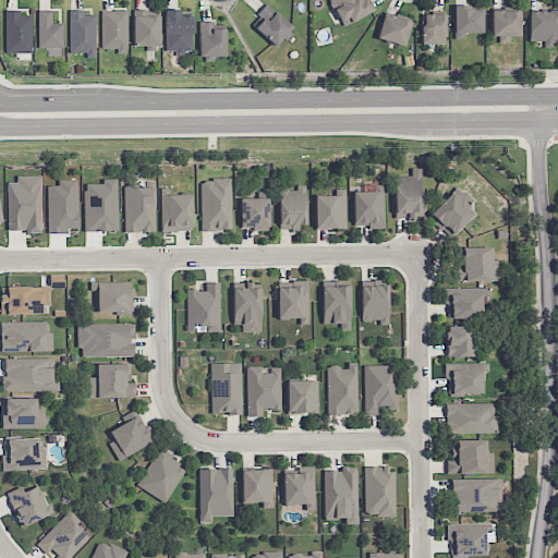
[(373,11),(367,0),(329,0),(341,26),(373,11)]
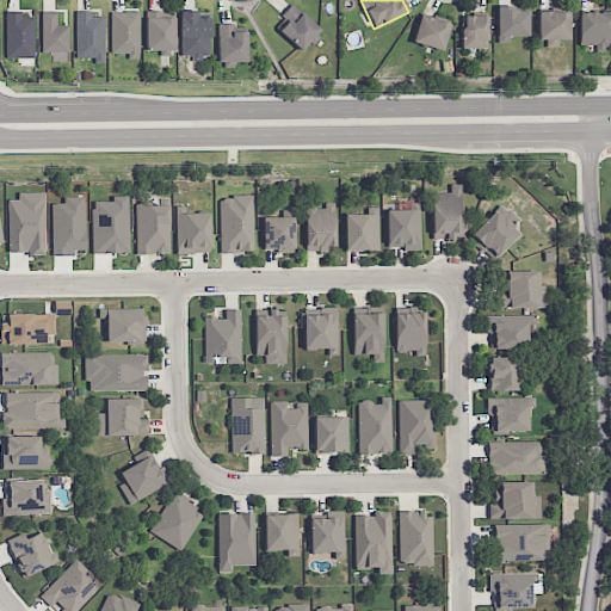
[(273,25),(301,50),(320,30),(292,5),(273,25)]
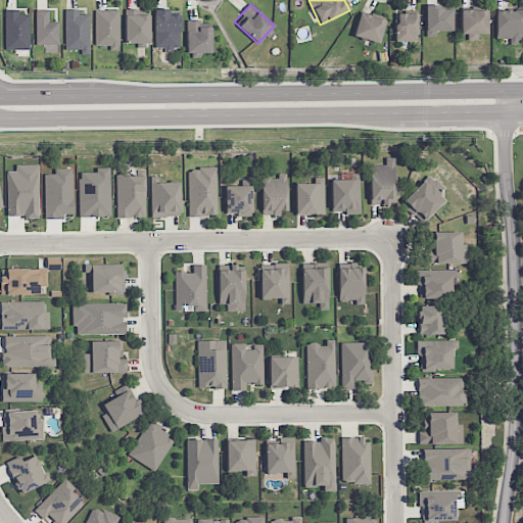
[(452,8),(439,8),(439,5),(425,5),(425,37),(436,37),(436,31),(452,31),(452,8)]
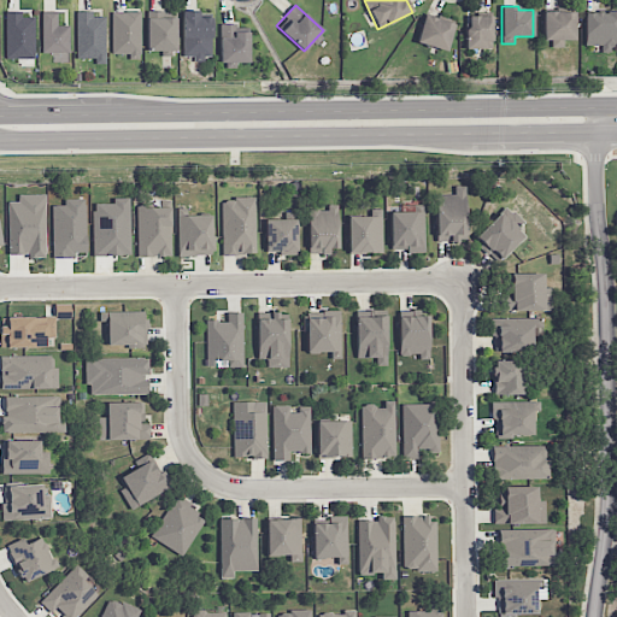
[(182,57),(194,57),(194,58),(211,58),(211,17),(199,17),(199,10),(182,11),(182,57)]
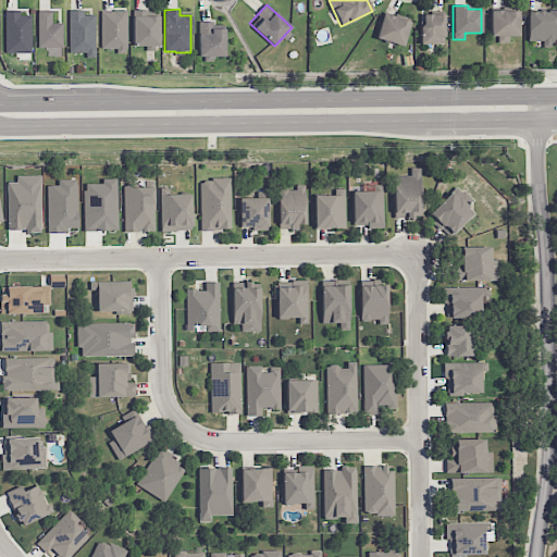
[(5,52),(32,52),(31,15),(20,15),(20,10),(4,11),(5,52)]
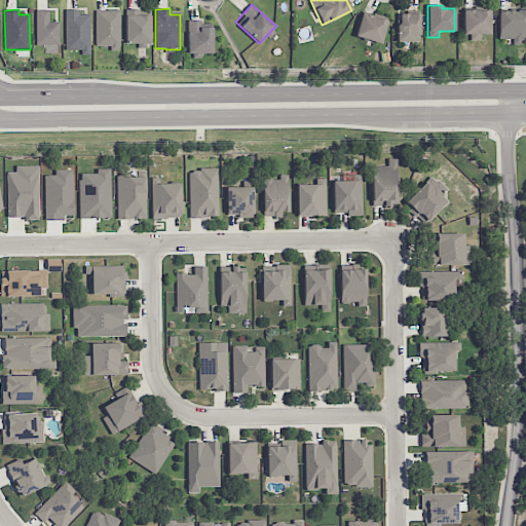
[(89,13),(79,13),(79,9),(65,9),(66,49),(80,49),(80,54),(90,54),(89,13)]
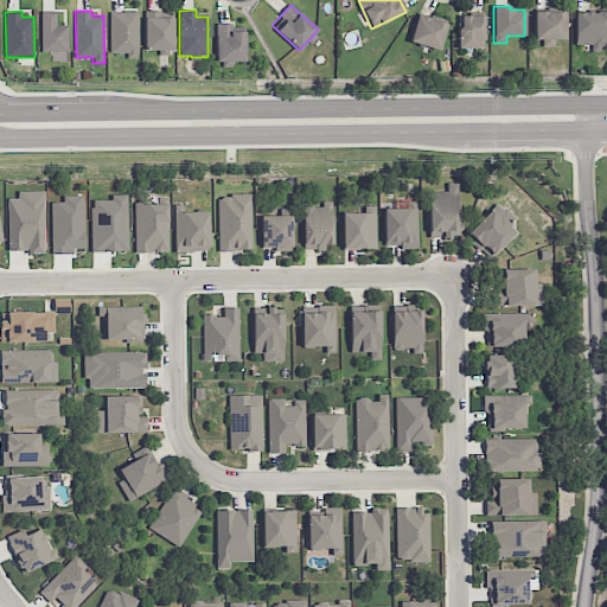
[(138,11),(109,11),(110,53),(127,53),(127,58),(139,57),(138,11)]
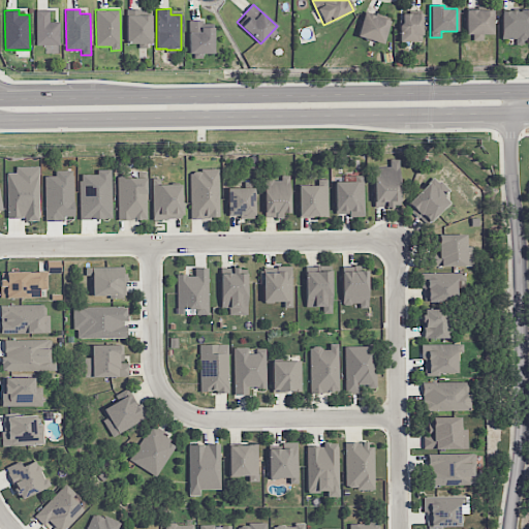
[(151,42),(151,9),(126,9),(126,43),(151,42)]
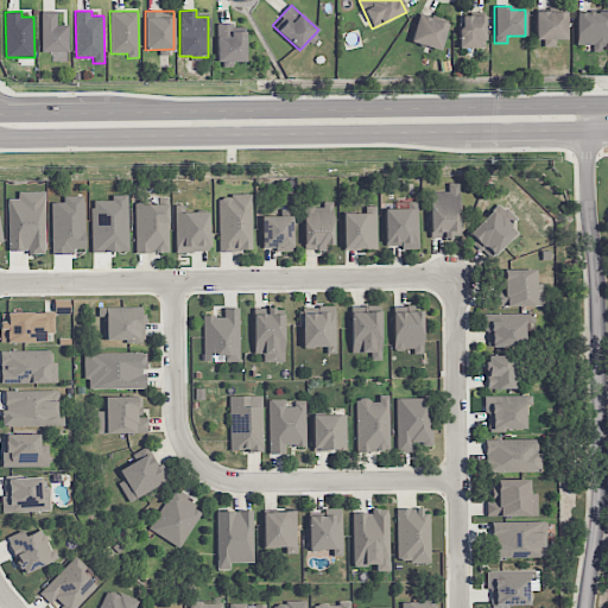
[(567,12),(536,11),(534,39),(543,39),(543,46),(555,46),(555,39),(565,39),(567,12)]
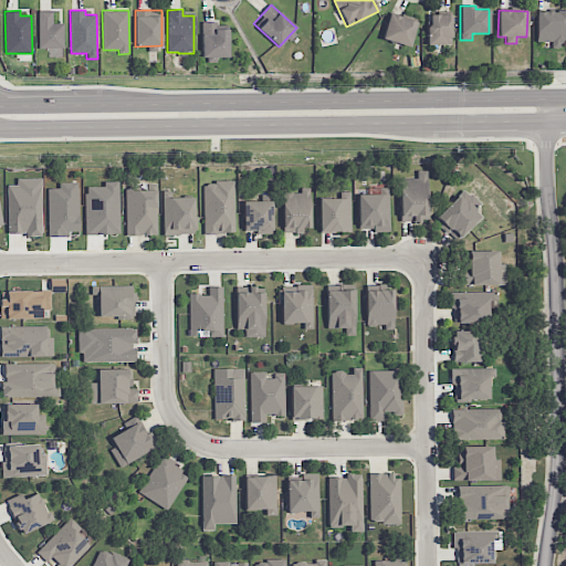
[(565,32),(565,10),(536,11),(537,41),(552,41),(552,48),(565,46),(565,32)]
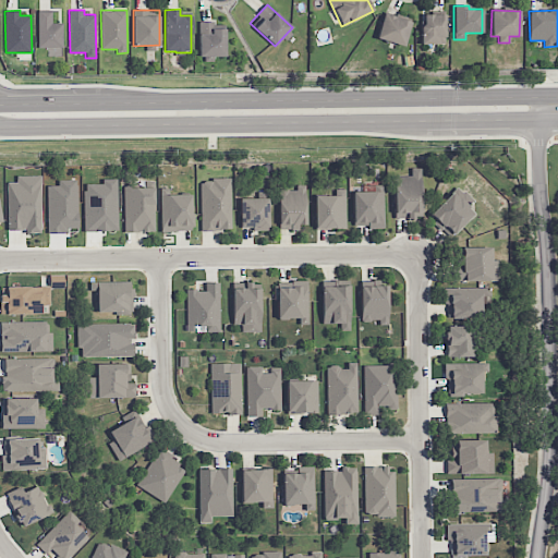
[(38,47),(63,48),(63,23),(51,23),(51,11),(38,11),(38,47)]
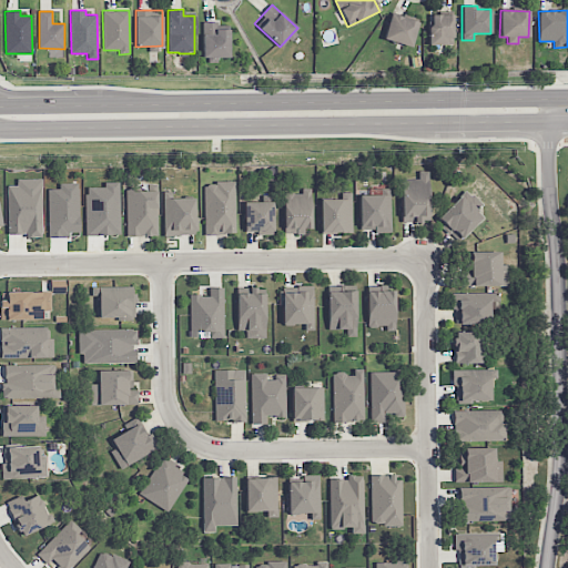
[(383,39),(411,47),(418,22),(391,13),(383,39)]
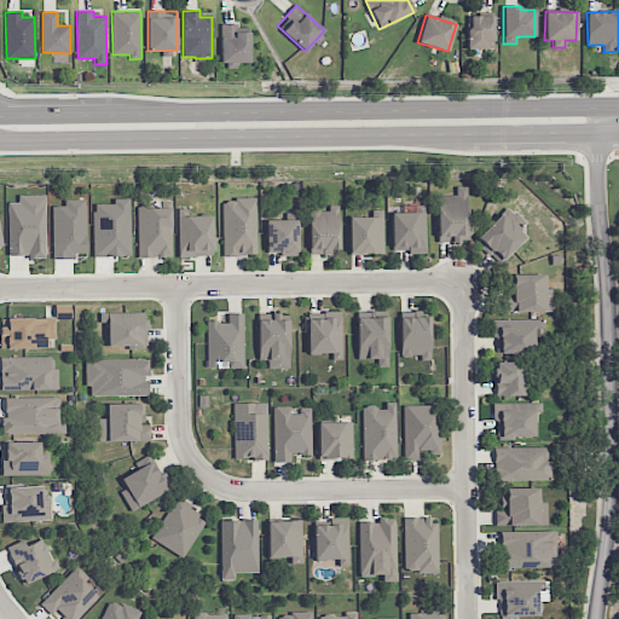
[(468,48),(493,48),(493,16),(468,16),(468,48)]
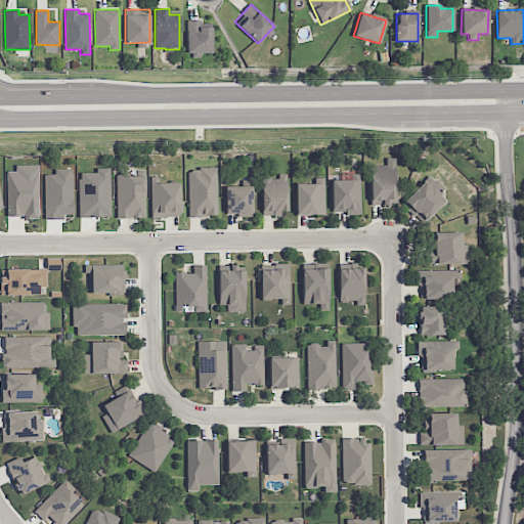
[(187,52),(211,52),(211,27),(201,27),(201,20),(186,20),(187,52)]
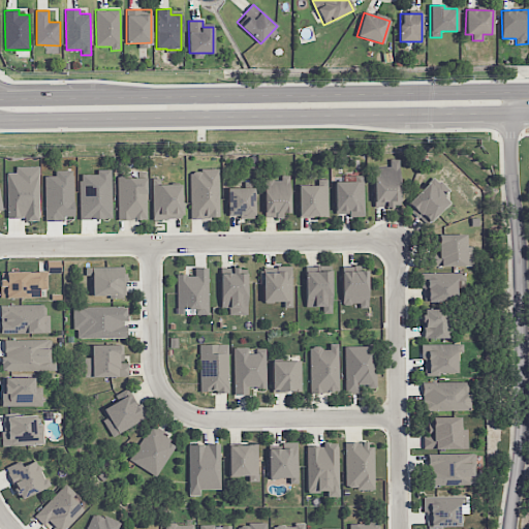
[(398,159),(390,159),(390,166),(374,166),(374,207),(399,207),(398,159)]
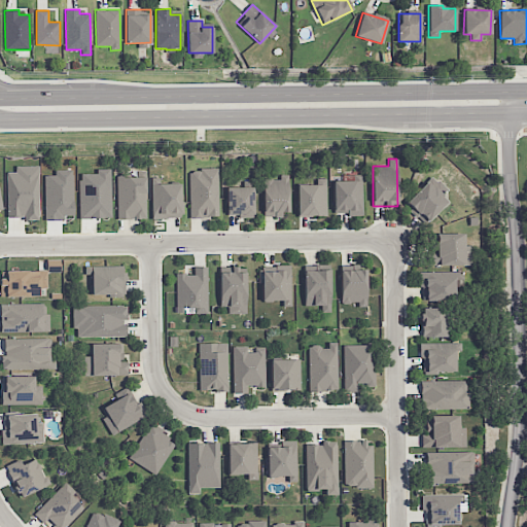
[(39,166),(15,166),(15,172),(7,172),(6,218),(38,218),(39,166)]
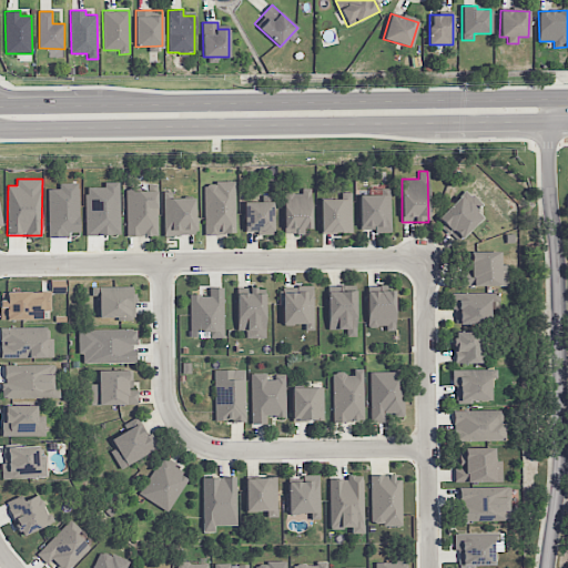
[(234,182),(203,182),(204,234),(234,234),(234,182)]
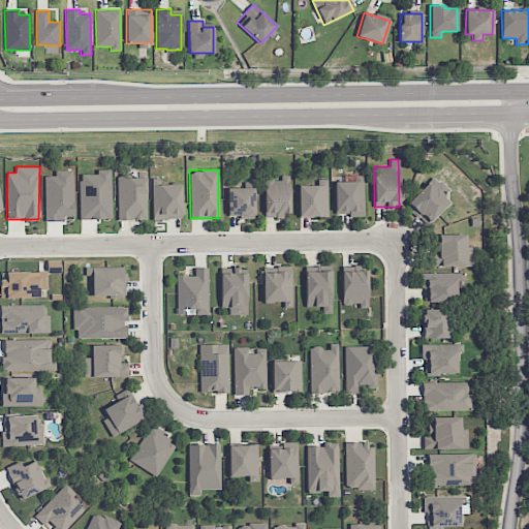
[(289,175),(281,175),(281,179),(265,179),(263,216),(289,216),(289,175)]
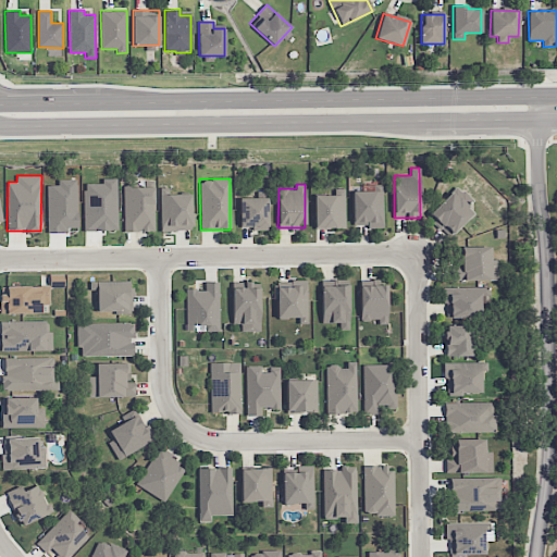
[(383,227),(383,184),(368,184),(368,192),(353,192),(353,224),(367,224),(367,227),(383,227)]
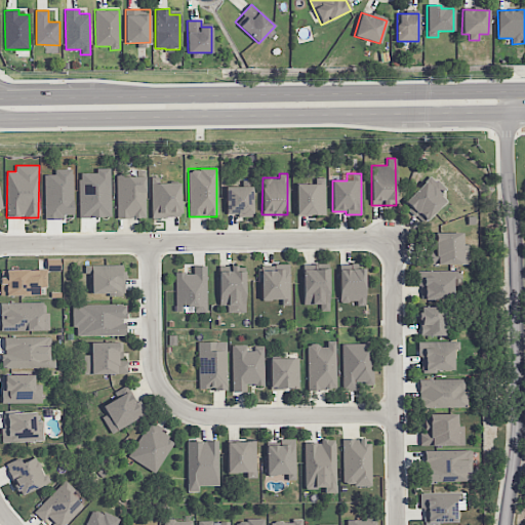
[(145,217),(145,176),(116,176),(117,218),(145,217)]
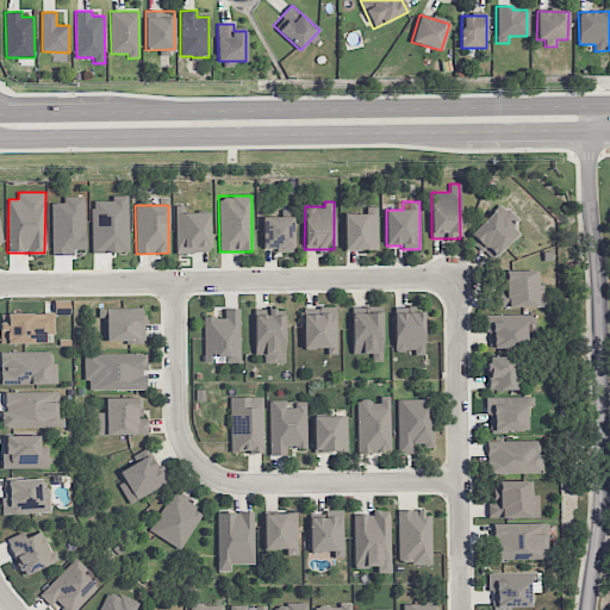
[(378,206),(362,206),(362,213),(344,213),(344,249),(377,250),(378,206)]
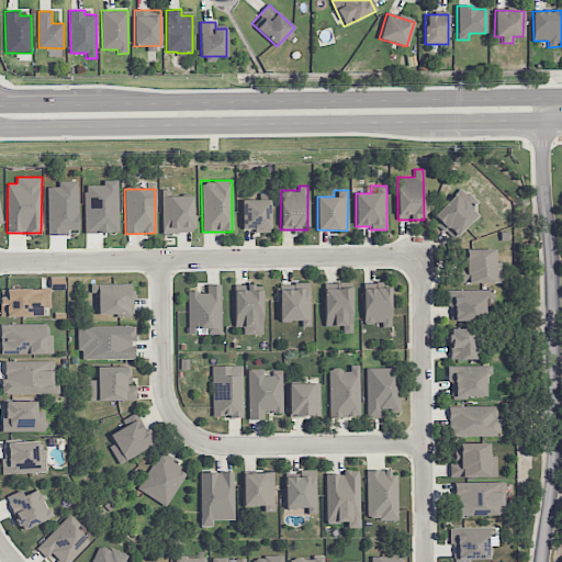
[(478,214),(454,193),(433,217),(454,238),(478,214)]
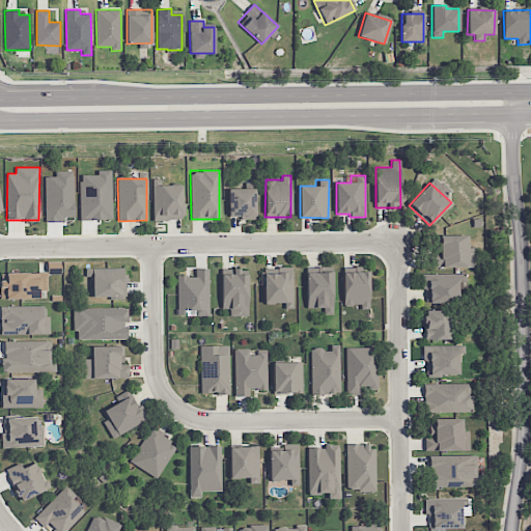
[(183,185),(152,186),(152,220),(183,220),(183,185)]
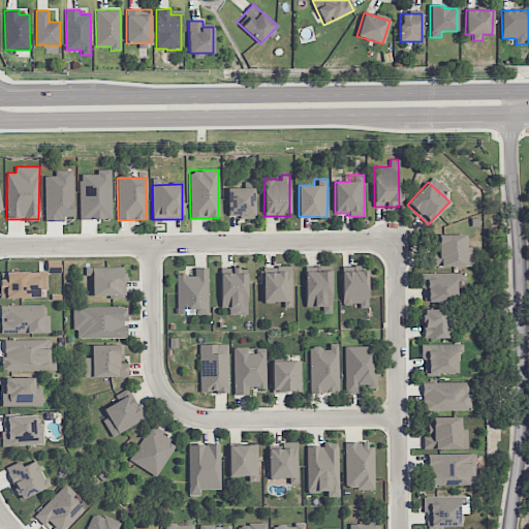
[(253,187),(226,188),(227,215),(240,215),(240,219),(254,218),(253,187)]
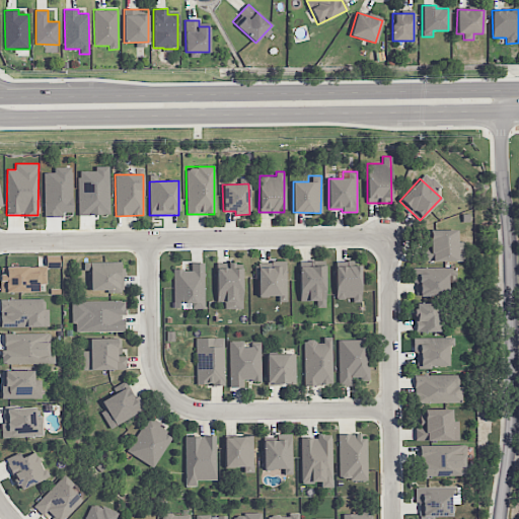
[(463,261),(463,241),(456,241),(456,229),(428,230),(428,248),(423,248),(423,262),(463,261)]
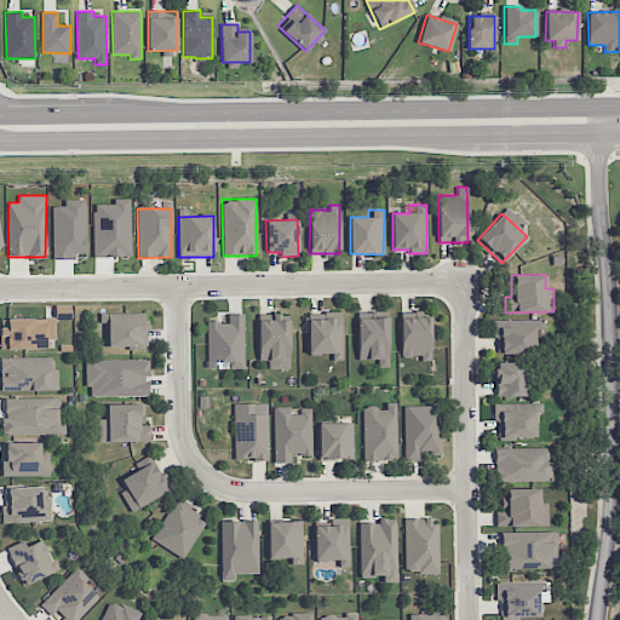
[(359,360),(378,359),(378,367),(388,367),(388,311),(357,313),(359,360)]
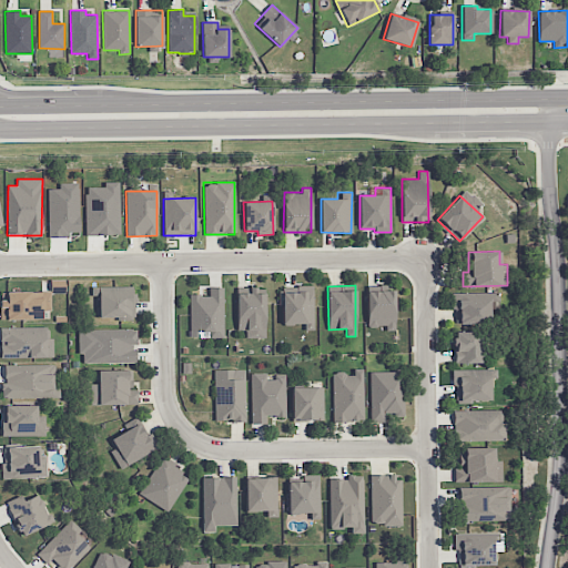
[(134,286),(98,286),(99,320),(134,318),(134,286)]
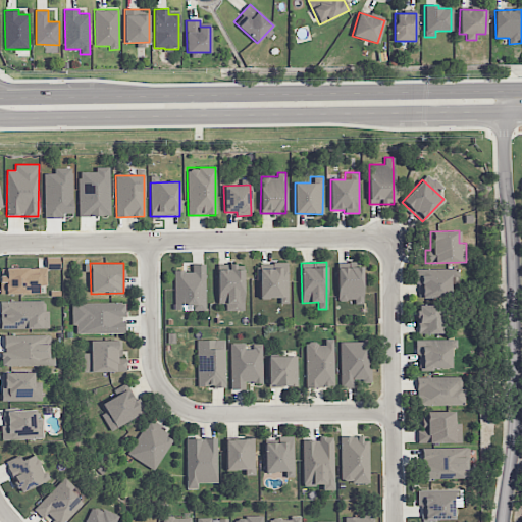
[(288,264),(258,263),(257,299),(288,300),(288,264)]
